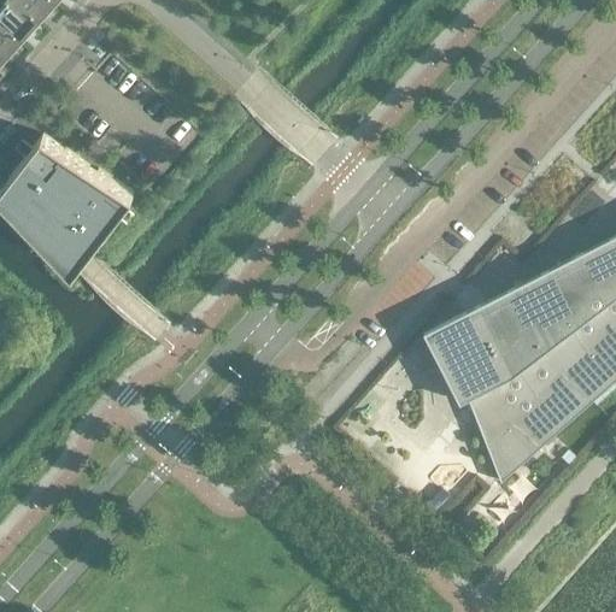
[(37,25),(7,0),(0,0),(0,27),(21,46),(22,45),(36,27),(37,25)]
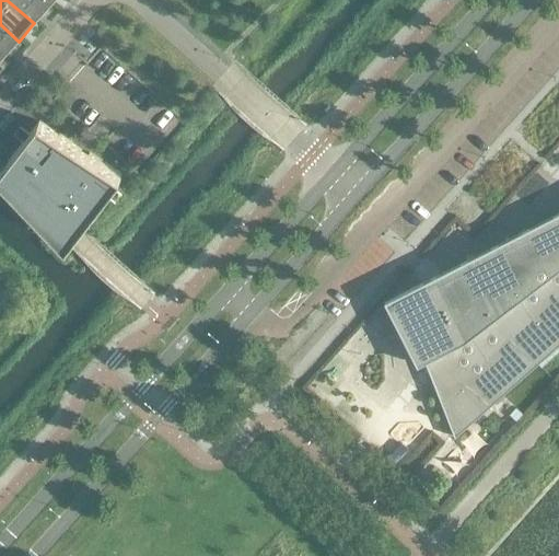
[(50,6),(43,0),(7,0),(34,23),(35,23),(49,7),(50,6)]
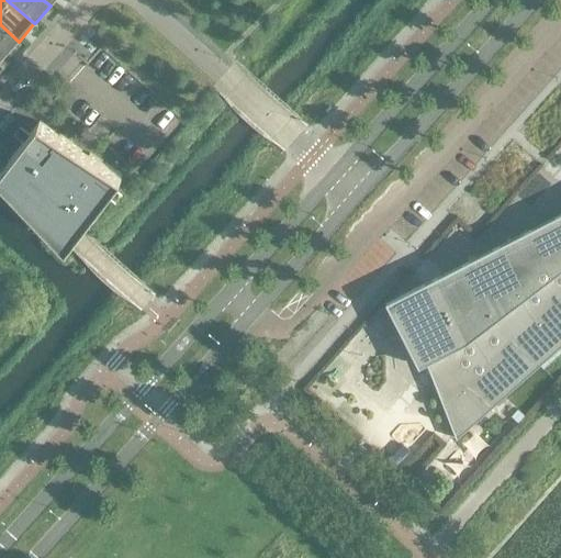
[(19,42),(0,24),(0,56),(2,59),(3,58),(18,42),(19,42)]
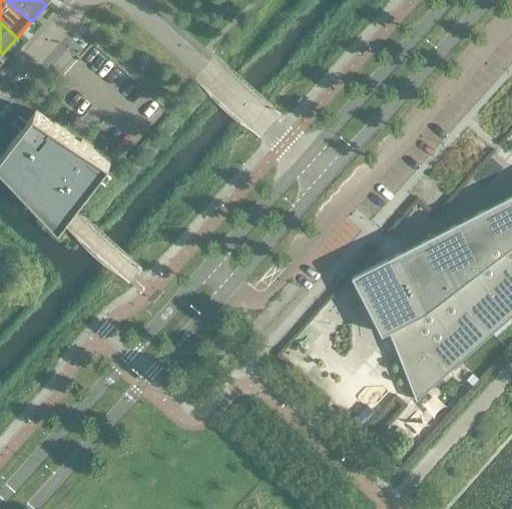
[(65,133),(35,114),(6,150),(0,158),(0,170),(61,225),(73,209),(97,179),(104,170),(111,162),(107,160),(81,143),(74,151),(60,140),(65,133)]
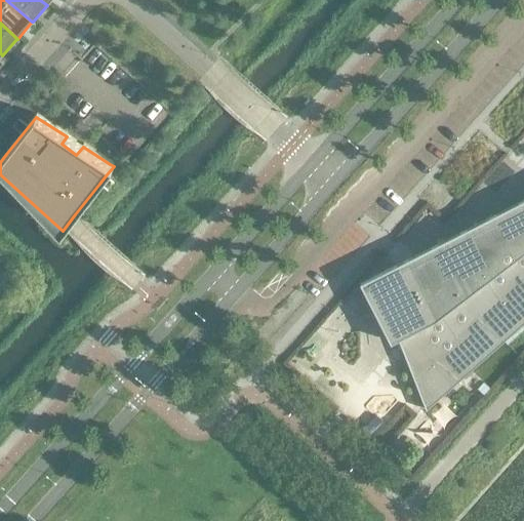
[(523,325),(523,202),(373,280),(360,286),(391,347),(398,343),(426,413),(523,325)]
